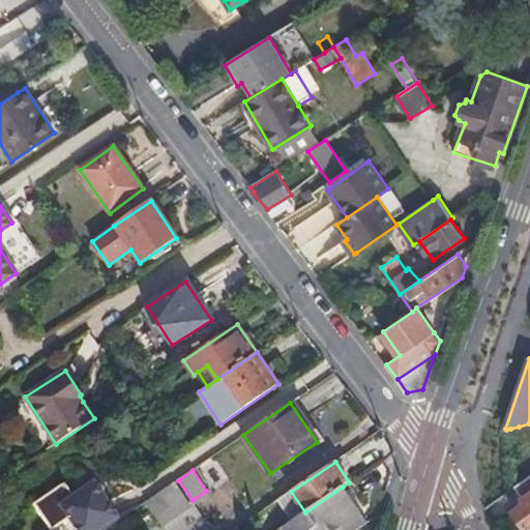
[(529,475),(513,488),(523,502),(512,509),(526,529),(529,526),(529,475)]
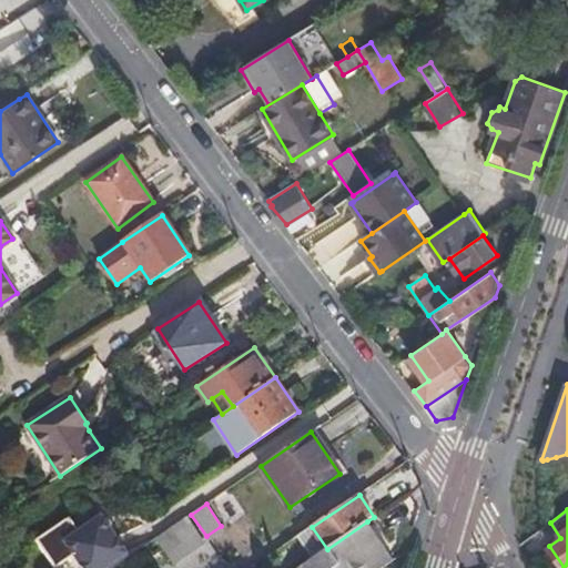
[(70,517),(37,539),(57,567),(74,555),(83,567),(104,567),(128,553),(102,516),(79,531),(70,517)]
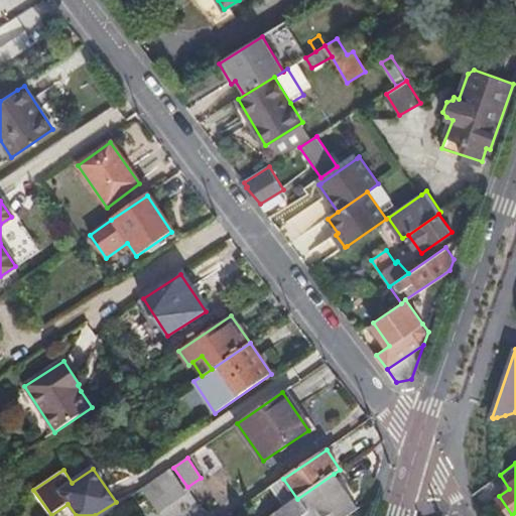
[(158,512),(186,493),(170,470),(142,489),(158,512)]
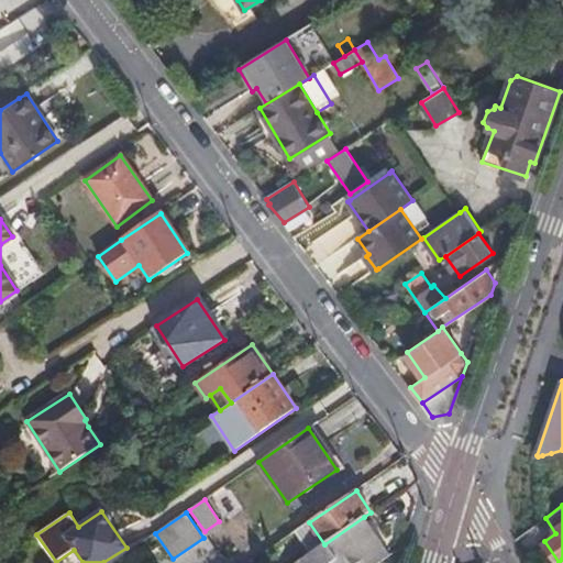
[(378,562),(390,555),(364,517),(324,544),(311,553),(296,562),(378,562)]
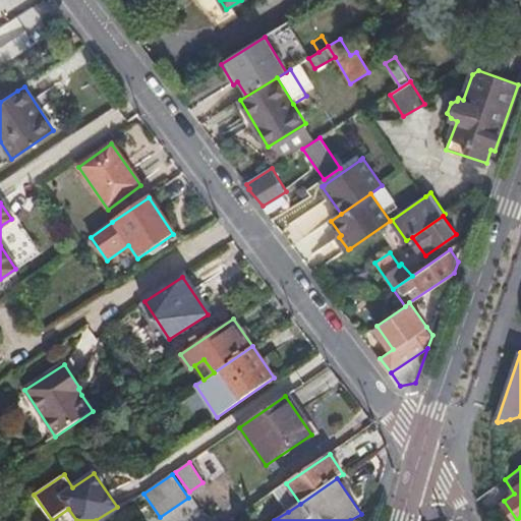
[(203,482),(189,491),(191,496),(206,485),(203,482)]
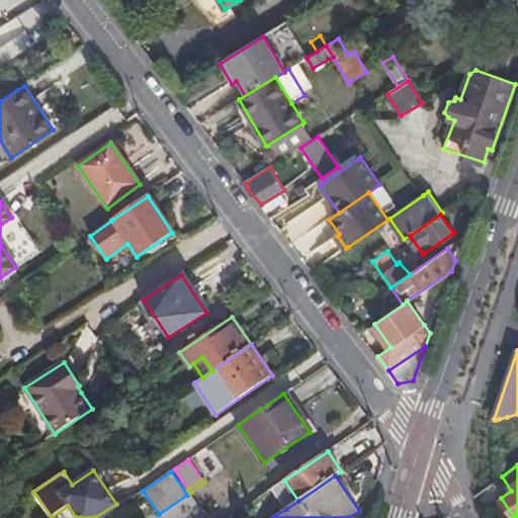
[(286,509),(298,501),(284,481),(273,489),(286,509)]
